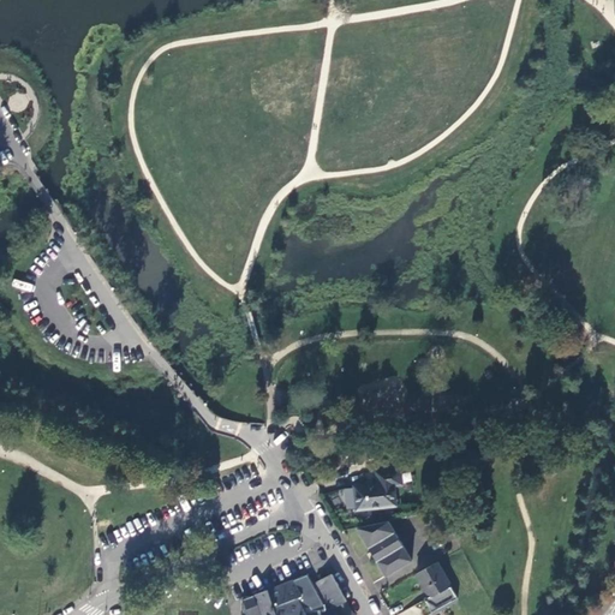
[(354,508),(398,506),(395,487),(404,485),(402,469),(374,472),(375,483),(353,485),(354,508)]
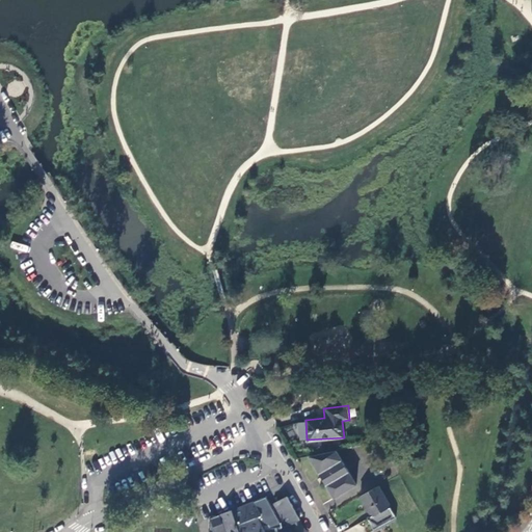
[(357,485),(337,450),(310,457),(335,498),(357,485)]
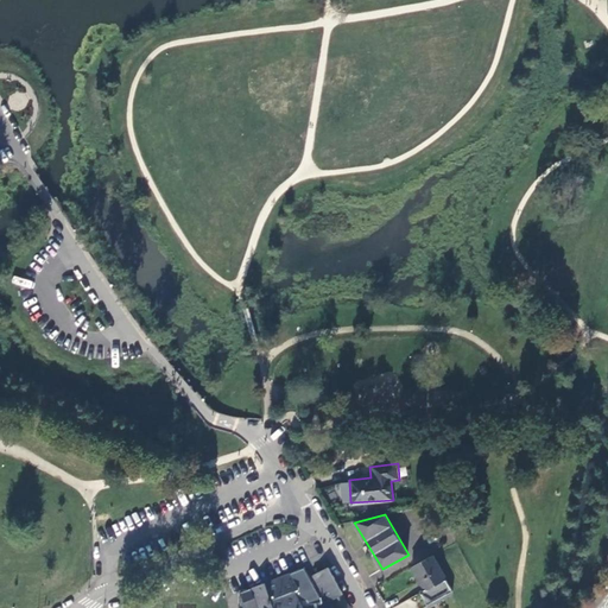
[(453,590),(434,555),(415,565),(413,567),(425,589),(422,591),(429,605),(445,596),(449,597),(453,590)]
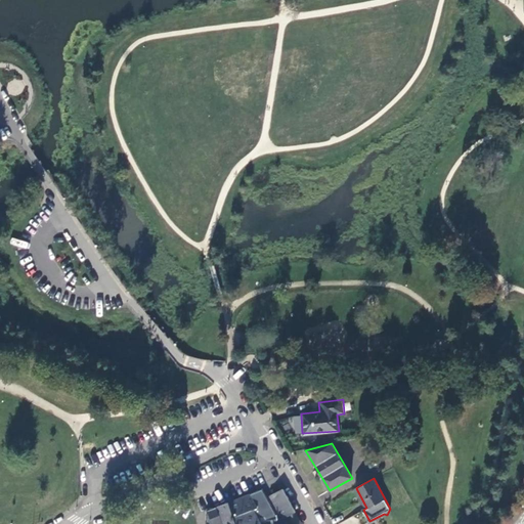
[(206,521),(267,499),(262,489),(207,511),(206,521)]
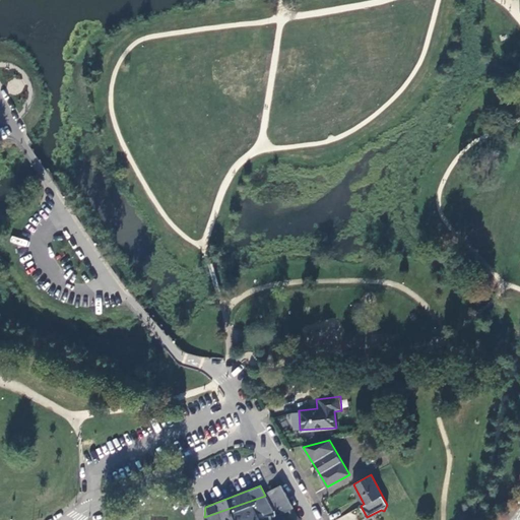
[(295,508),(281,485),(265,496),(276,517),(281,517),(295,508)]
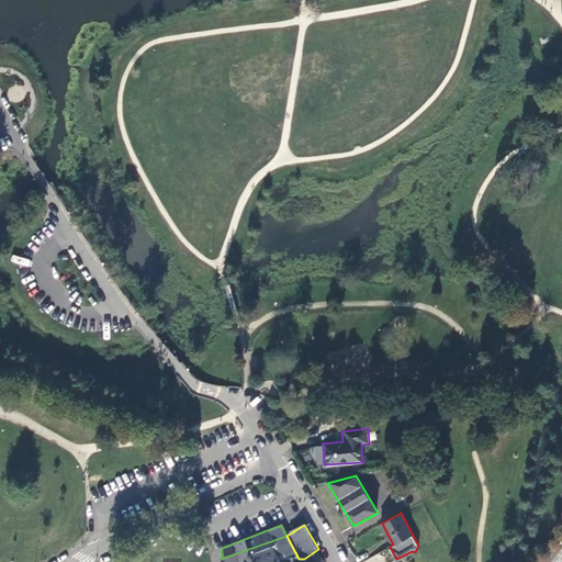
[(280,561),(281,560),(299,559),(287,536),(221,559),(221,561),(280,561)]
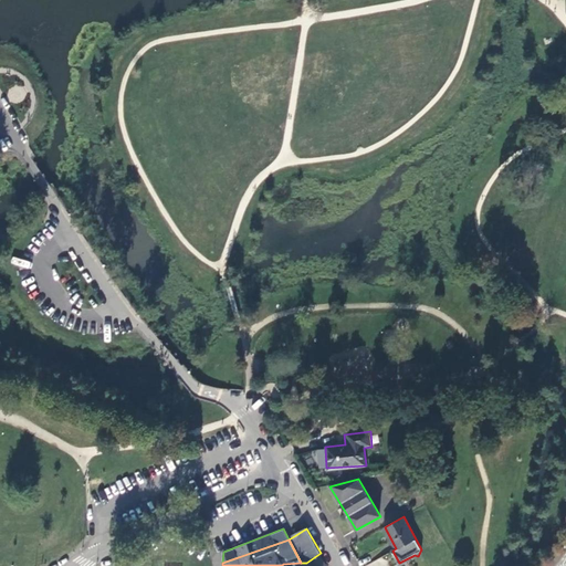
[(312,565),(326,565),(325,562),(321,553),(306,563),(313,563),(312,565)]
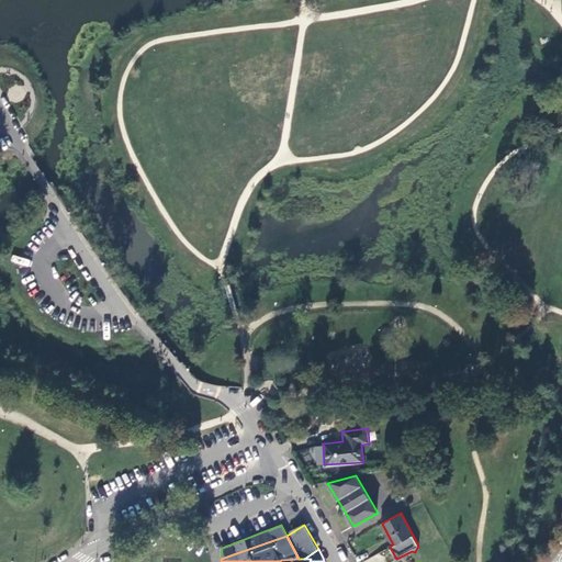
[(371,561),(384,561),(385,561),(380,552),(370,559),(371,561)]
